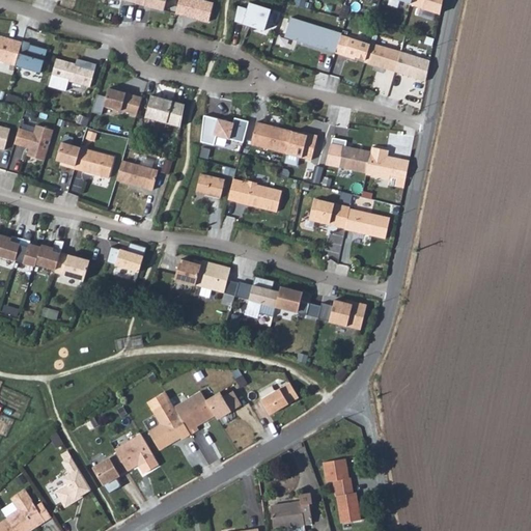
[(167,0),(138,0),(138,4),(165,10),(167,0)]
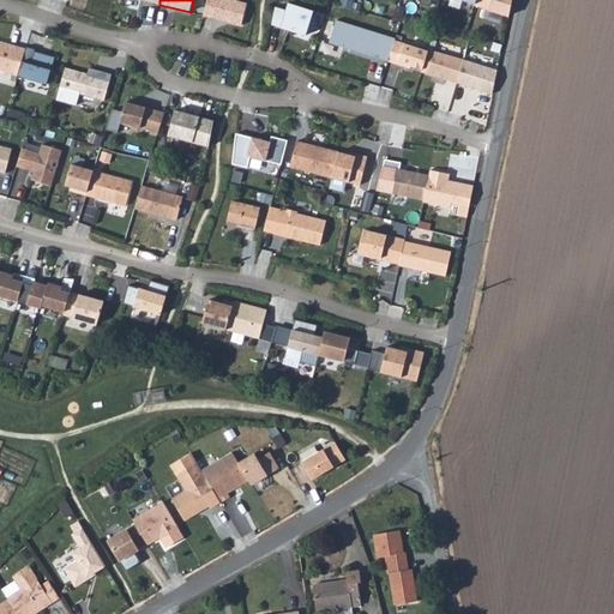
[(248,4),(232,0),(208,0),(204,17),(242,26),(248,4)]
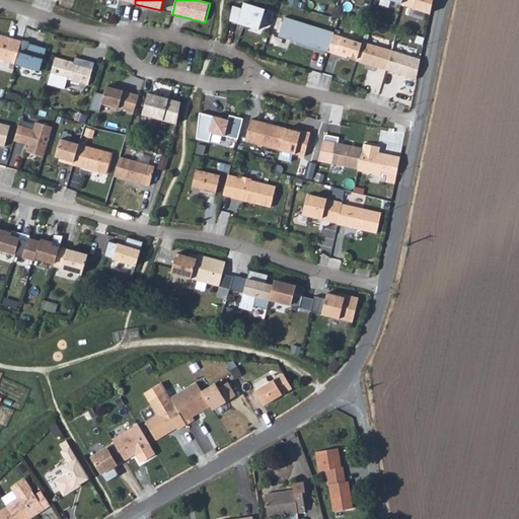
[(401,0),(401,3),(401,4),(431,13),(433,0),(401,0)]
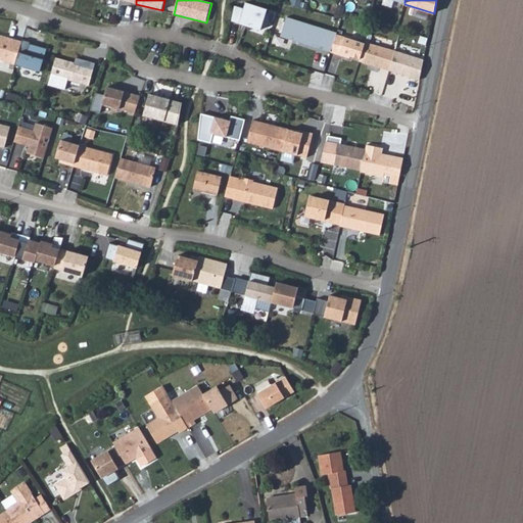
[(245,7),(236,5),(233,19),(263,30),(269,8),(247,1),(245,7)]
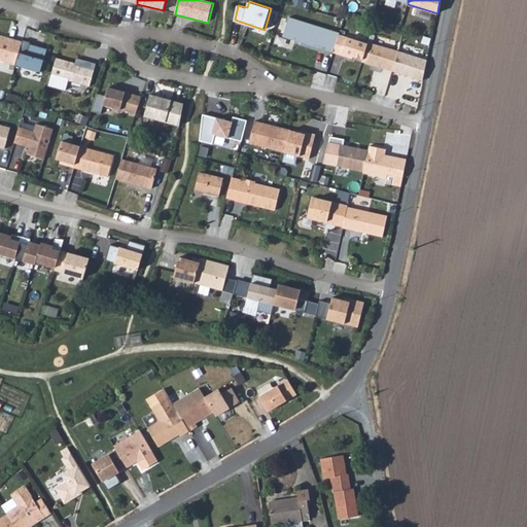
[(335,51),(340,35),(340,33),(288,16),(282,37),(324,49),(324,48),(335,51)]
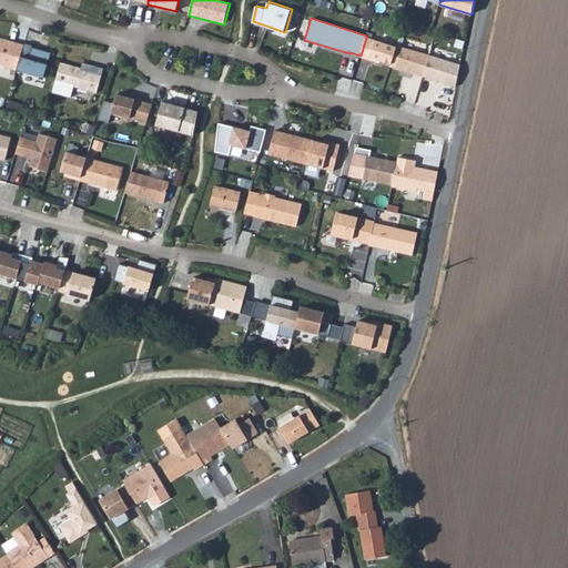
[(397,48),(366,38),(361,56),(359,57),(376,62),(377,60),(392,64),(397,48)]
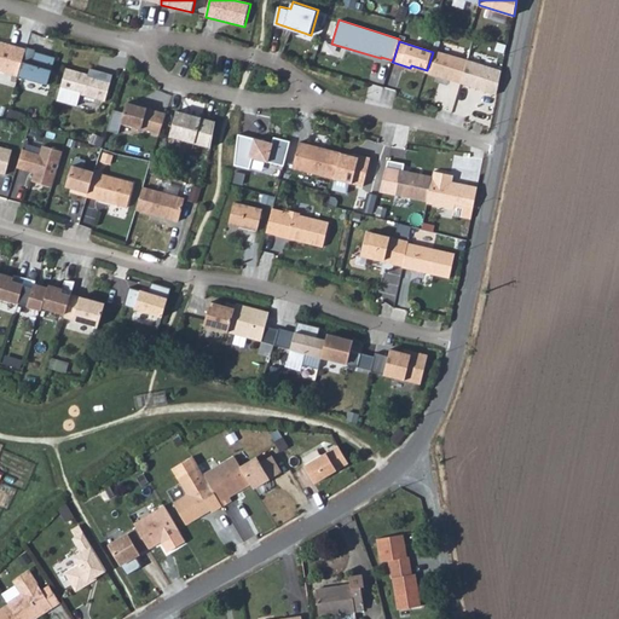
[(0,71),(19,77),(24,62),(27,50),(5,44),(4,45),(0,44),(0,71)]
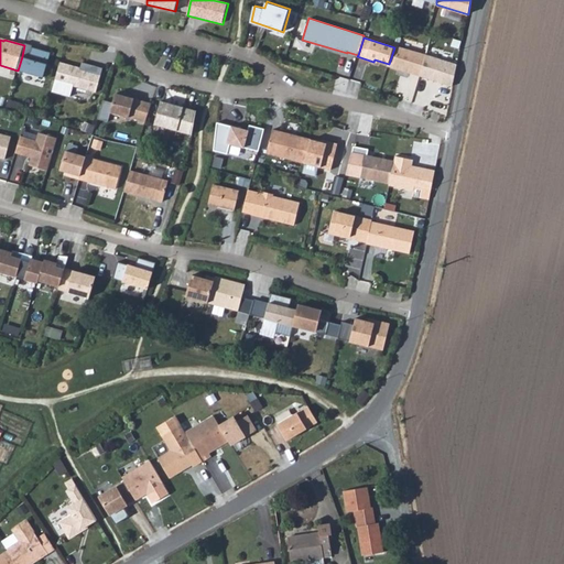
[(396,46),(394,47),(389,64),(389,66),(421,76),(426,55),(396,46)]
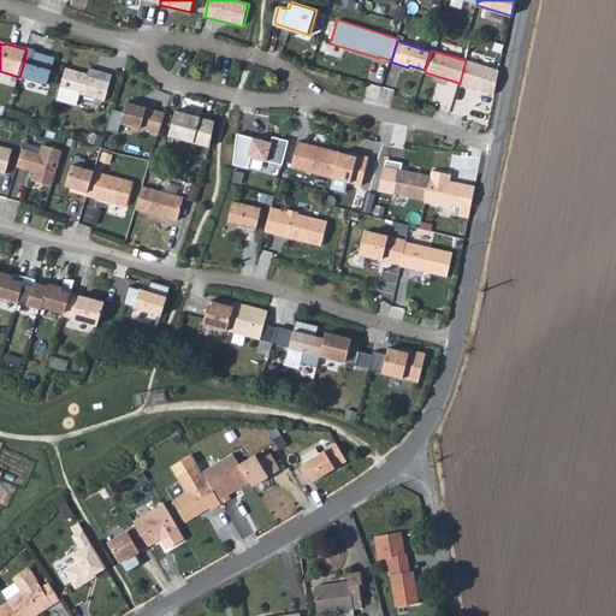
[(24,61),(19,77),(49,84),(57,58),(42,54),(41,60),(35,59),(34,64),(24,61)]
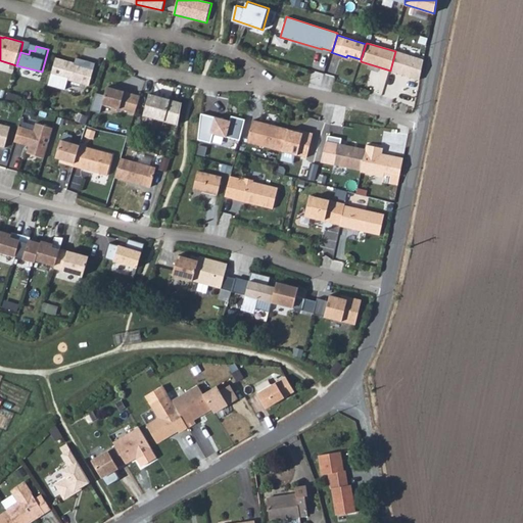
[(424,60),(395,51),(390,70),(420,81),(424,60)]
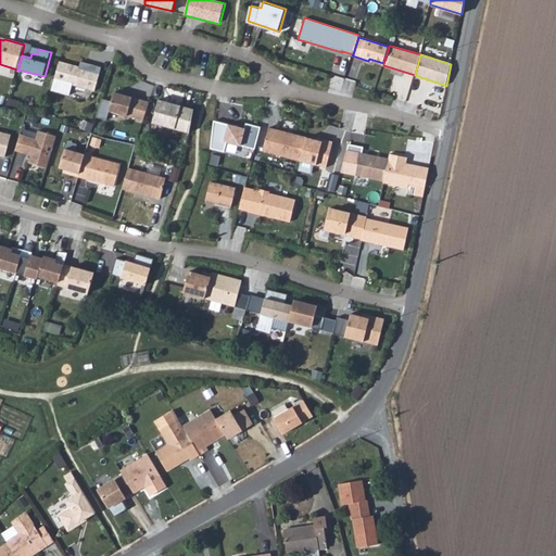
[(80,67),(61,62),(55,80),(95,91),(102,67),(81,62),(80,67)]
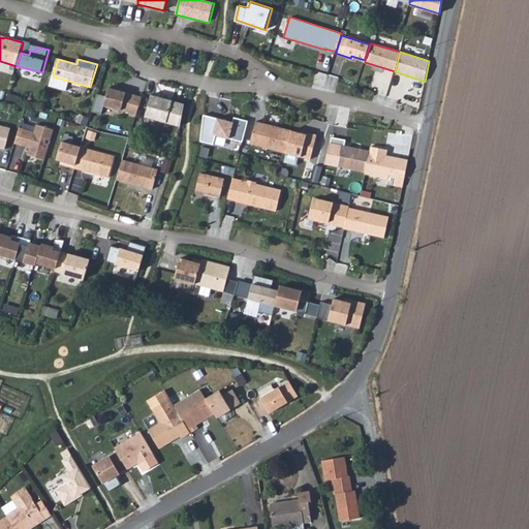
[(143,98),(110,89),(104,106),(137,116),(143,98)]
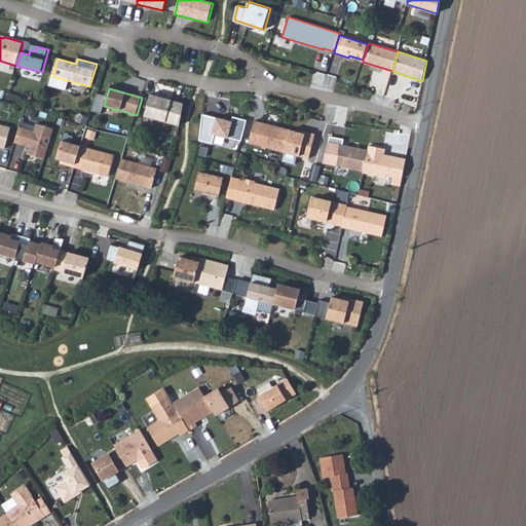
[(184,104),(151,95),(145,116),(179,125),(184,104)]
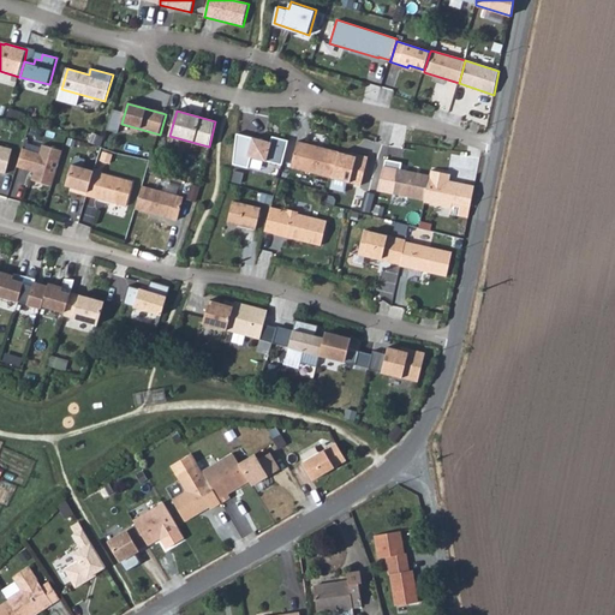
[(272,143),(254,138),(249,157),(284,166),(290,141),(273,137),(272,143)]
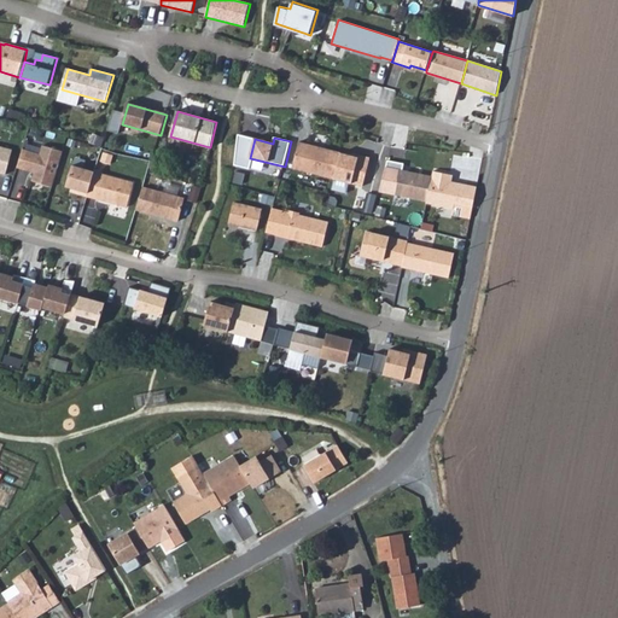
[(42,152),(24,147),(19,165),(36,172),(34,180),(54,186),(65,150),(45,143),(42,152)]
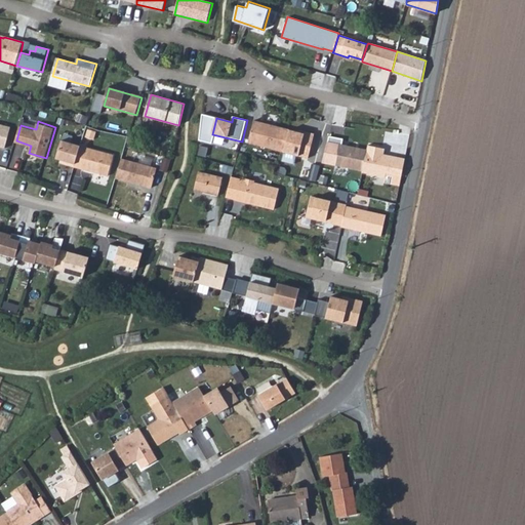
[(284,153),(290,130),(254,121),(249,144),(284,153)]
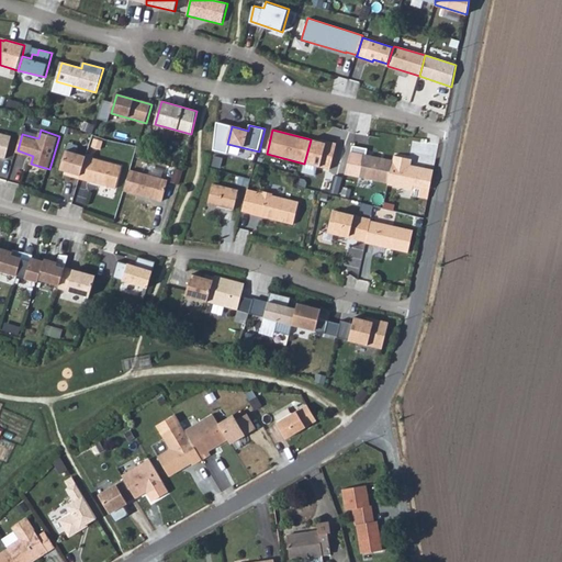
[(12,135),(0,132),(0,155),(7,157),(12,135)]
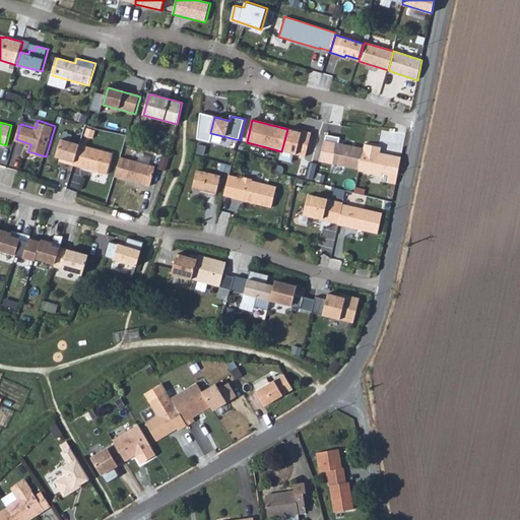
[(302,133),(287,129),(281,151),(307,157),(313,133),(303,130),(302,133)]
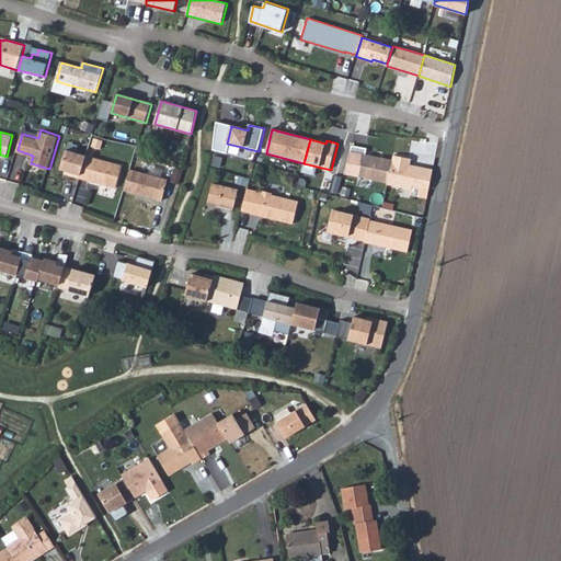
[(88,155),(67,149),(61,169),(73,172),(72,174),(81,176),(88,155)]
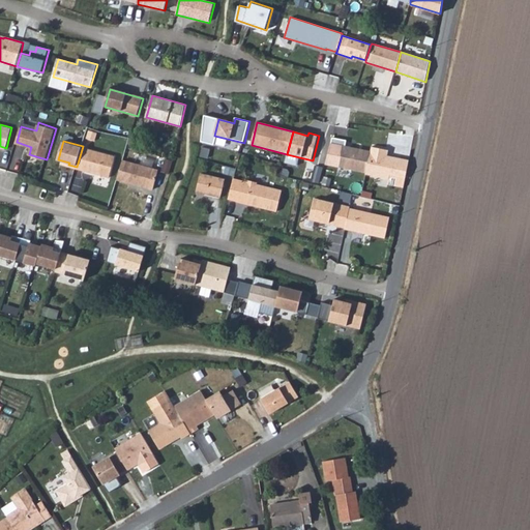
[(116,156),(83,146),(77,167),(110,177),(116,156)]
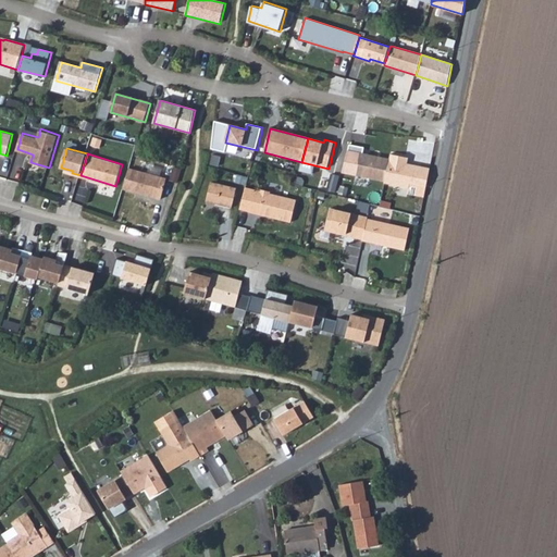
[(385,182),(390,159),(361,153),(356,175),(385,182)]
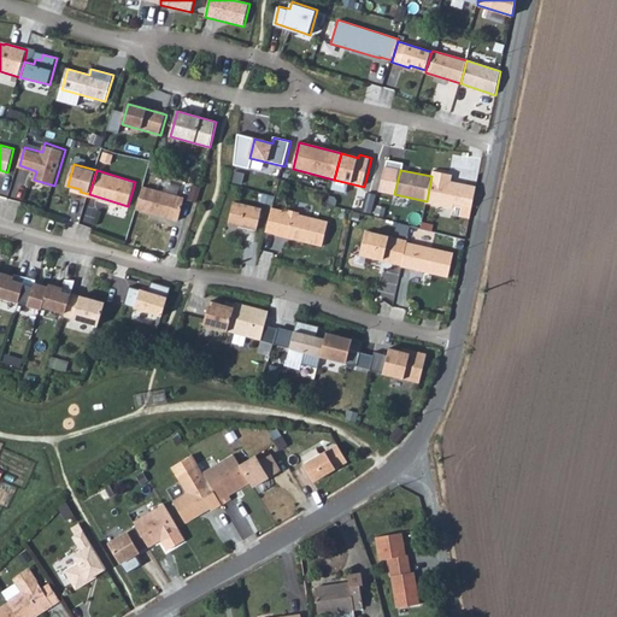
[(453,175),(433,171),(432,176),(427,201),(425,204),(454,210),(456,204),(472,207),(477,187),(458,183),(458,187),(451,186),(453,175)]
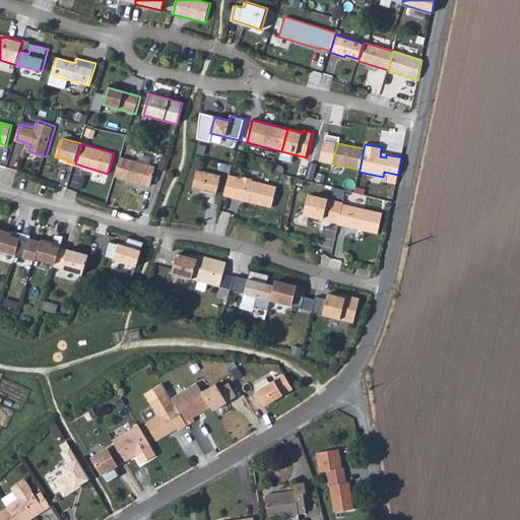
[(156,167),(122,156),(116,175),(150,185),(156,167)]
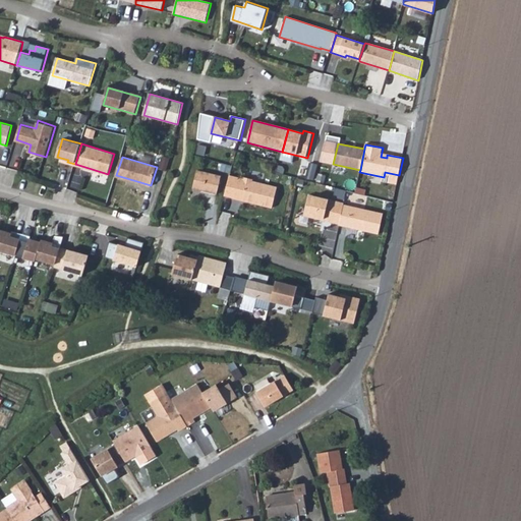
[(223,175),(198,169),(194,187),(218,193),(223,175)]
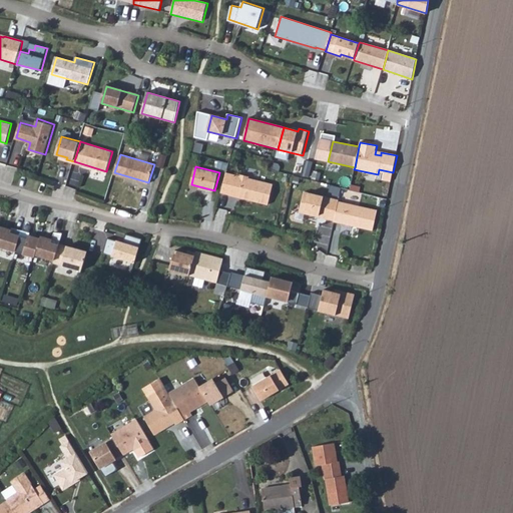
[(235,173),(230,192),(269,202),(274,183),(235,173)]
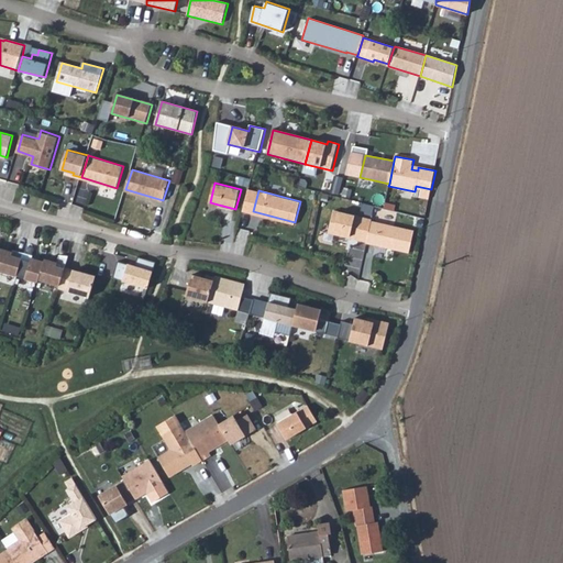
[(374,218),(335,209),(330,232),(368,241),(373,219),(374,218)]
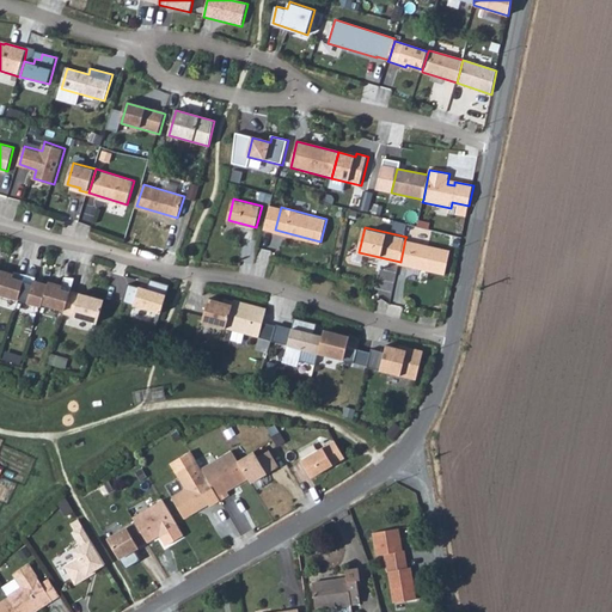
[(452,249),(405,238),(401,262),(446,273),(452,249)]
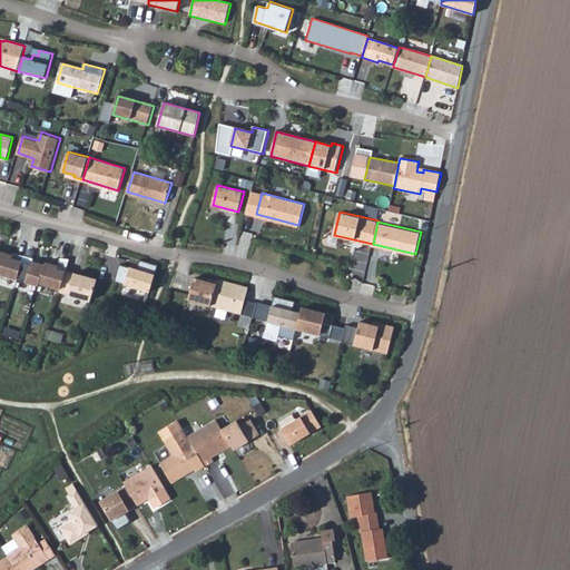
[(15,254),(2,249),(0,256),(0,271),(19,276),(26,254),(16,252),(15,254)]
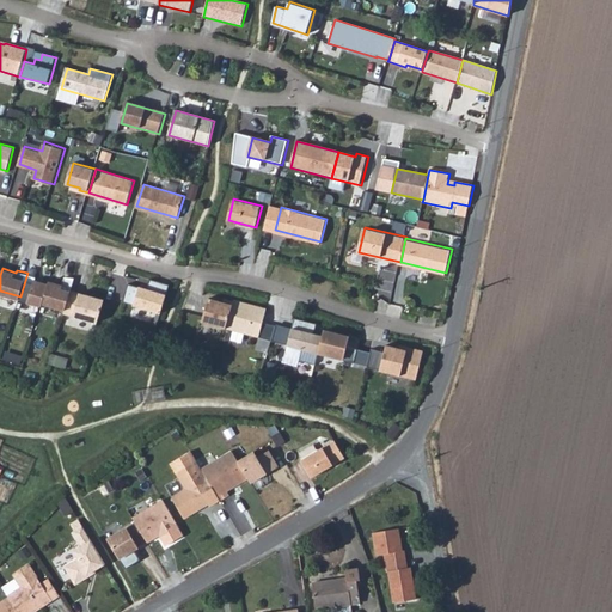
[(37,276),(28,273),(20,297),(43,304),(44,301),(50,282),(36,279),(37,276)]
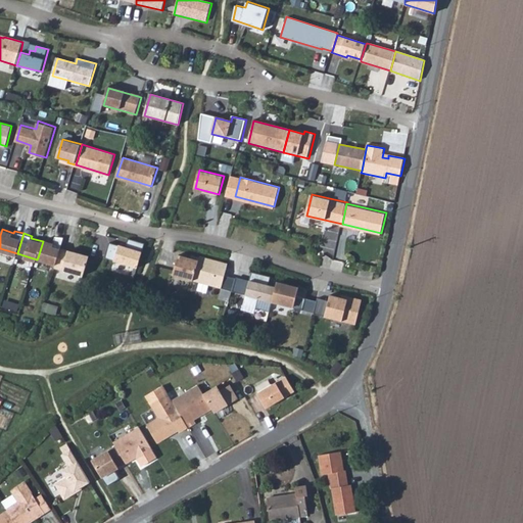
[(43,241),(38,257),(57,263),(62,247),(65,236),(57,235),(55,242),(44,239),(43,241)]
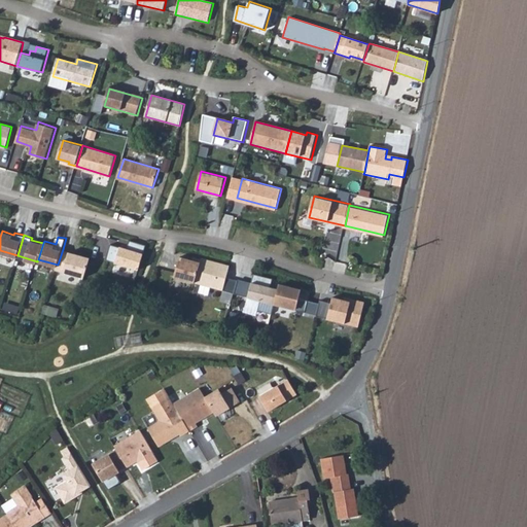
[(110,245),(105,260),(138,271),(145,246),(129,241),(127,249),(110,245)]
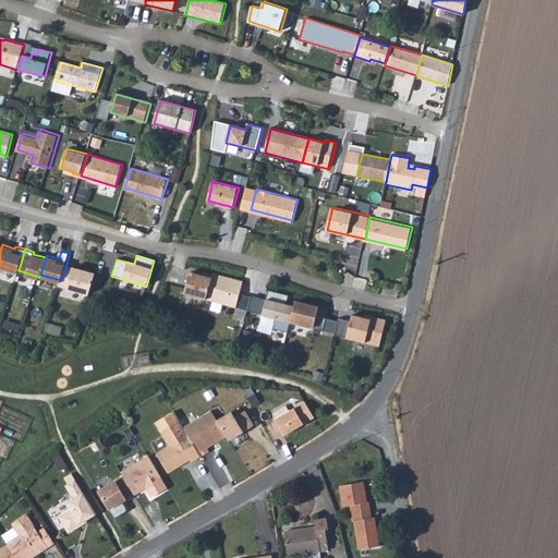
[(95,271),(67,264),(61,280),(60,286),(88,294),(95,271)]
